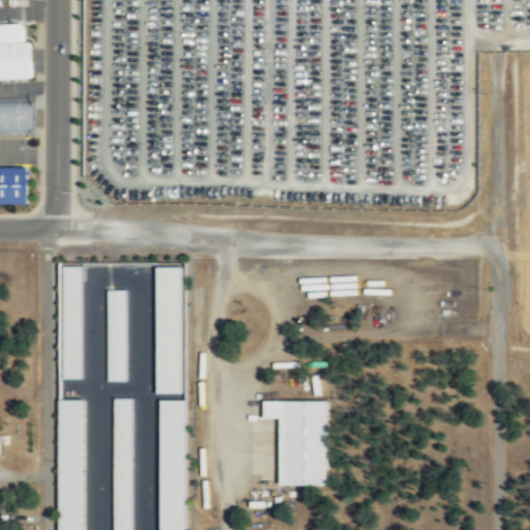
[(0,23),(0,79),(33,78),(30,40),(23,40),(22,22),(0,23)]
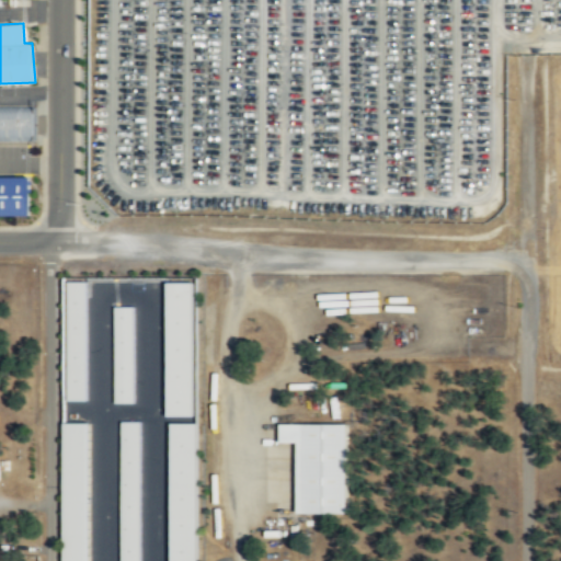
[(0,106),(0,141),(36,141),(36,106),(0,106)]
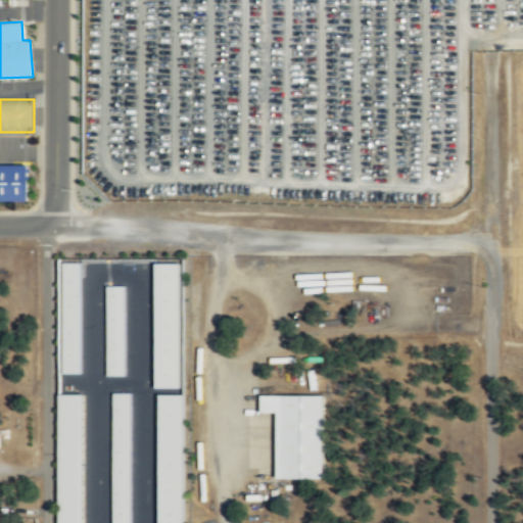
[(0,164),(0,201),(29,201),(29,164),(0,164)]
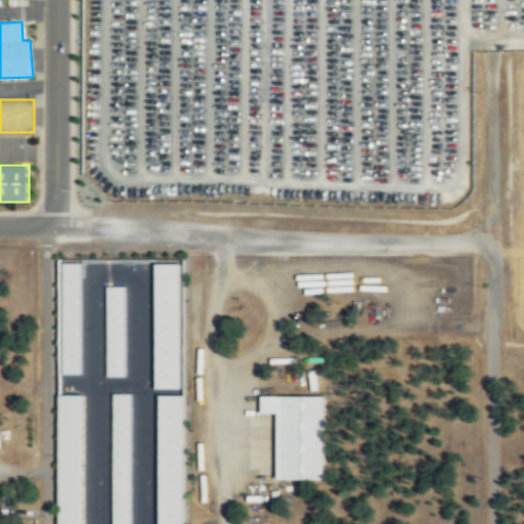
[(63,262),(63,374),(82,374),(82,262),(63,262)]
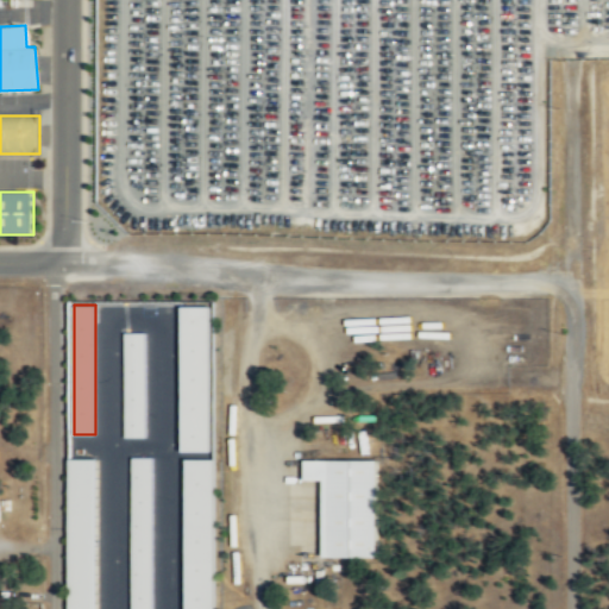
[(181,306),(181,451),(211,452),(212,307),(181,306)]
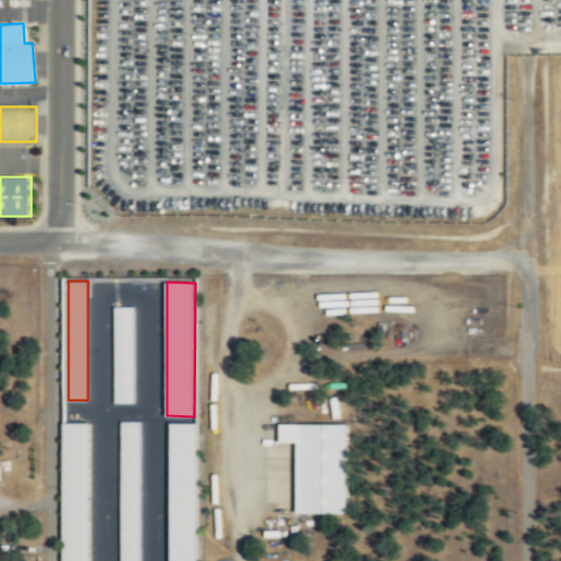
[(115,306),(114,402),(134,402),(135,306),(115,306)]
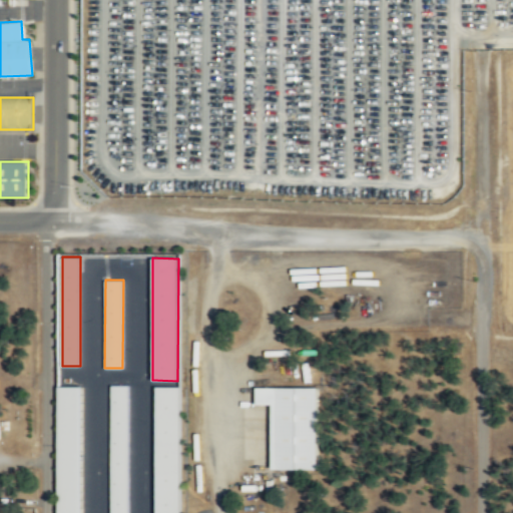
[(111,385),(110,512),(127,512),(128,385),(111,385)]
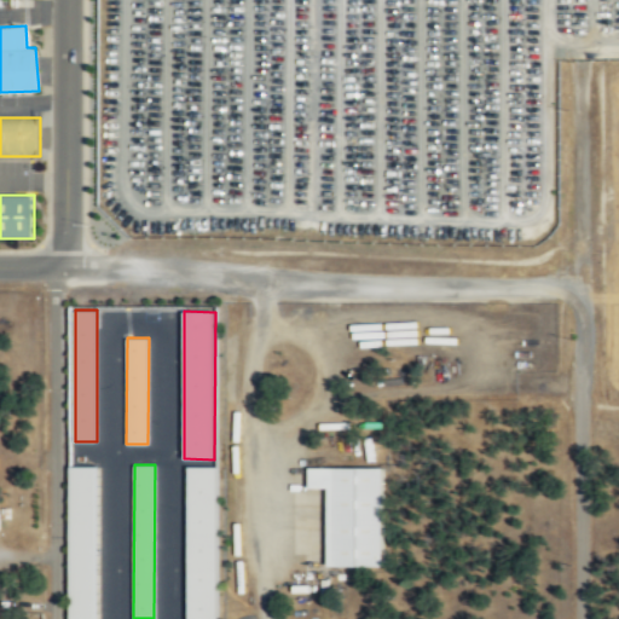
[(70,466),(69,618),(99,618),(100,466),(70,466)]
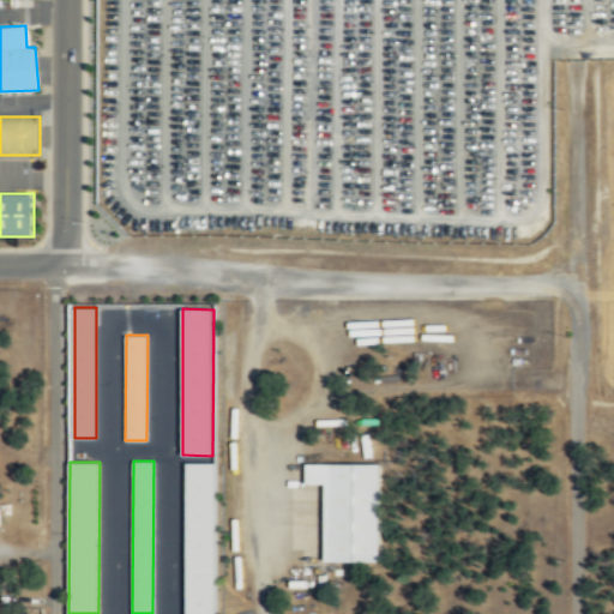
[(186,463),(185,613),(215,613),(216,463),(186,463)]
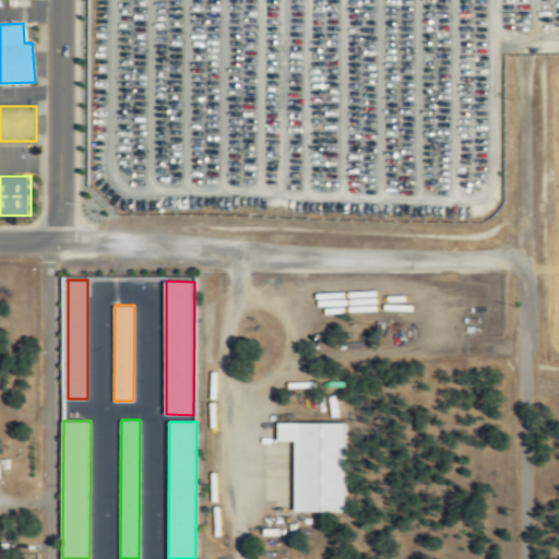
[(346,421),(278,421),(278,440),(296,440),(296,511),(345,511),(346,421)]
